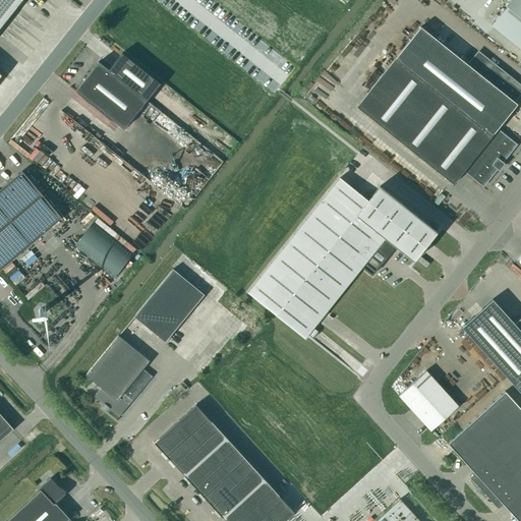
[(0,0),(0,76),(2,75),(0,73),(0,27),(21,0),(0,0)]
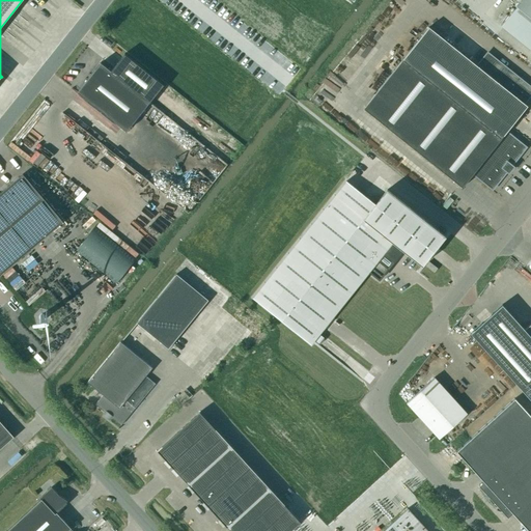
[(530,0),(522,0),(501,27),(530,51),(530,0)]
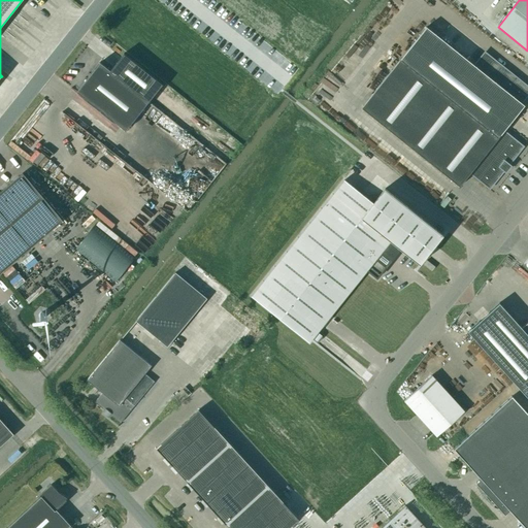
[(527,88),(485,54),(474,66),(426,28),(362,109),(460,187),(470,173),(485,185),(488,187),(491,186),(494,184),(504,171),(506,172),(510,167),(508,165),(519,153),(521,150),(520,145),(518,143),(503,132),(524,106),(521,103),(527,94),(527,88)]
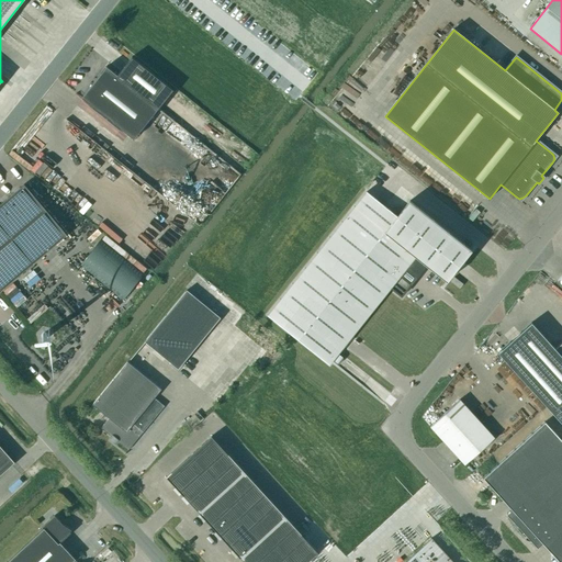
[(105,67),(81,98),(134,139),(158,109),(172,90),(132,57),(116,76),(105,67)]
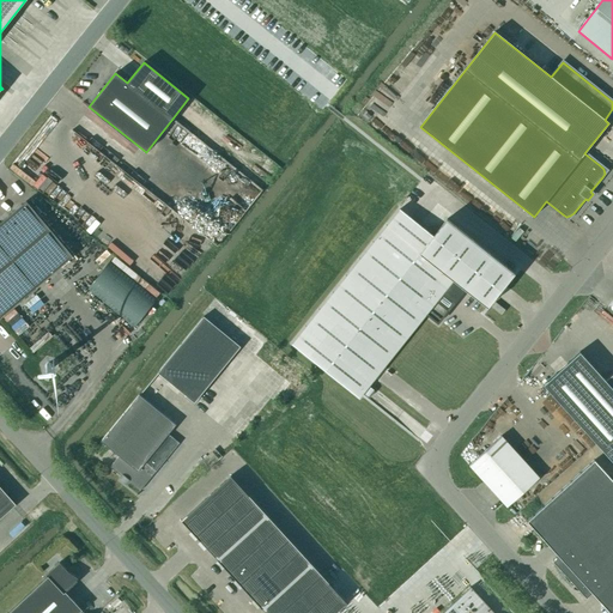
[(456,190),(467,200),(477,190),(466,181),(456,190)]
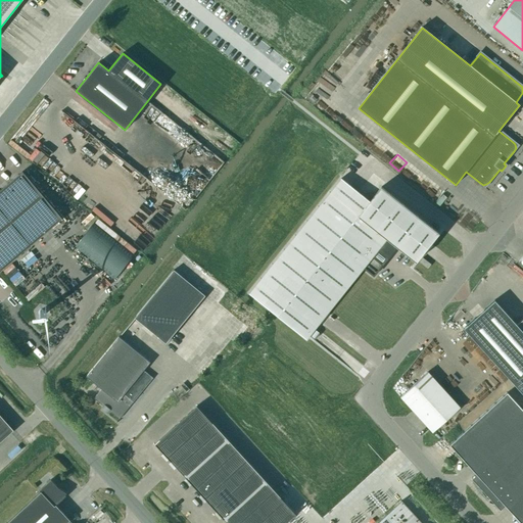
[(61,219),(22,172),(0,190),(0,270),(1,270),(59,221),(61,219)]
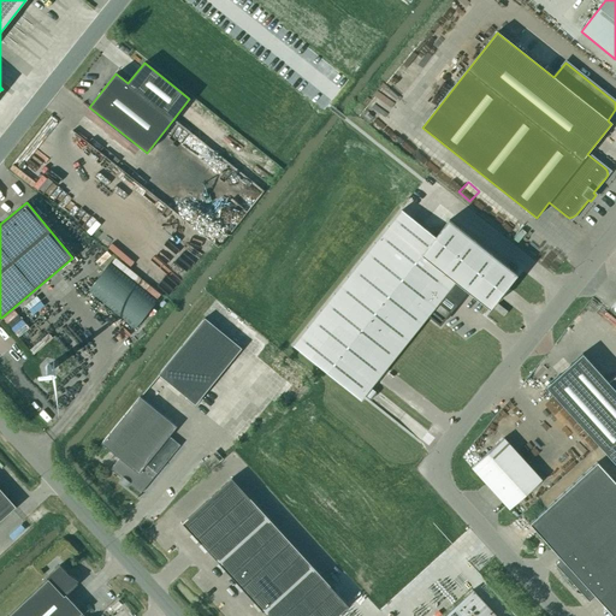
[(517,276),(449,221),(436,238),(402,211),(294,347),(361,401),(428,317),(440,326),(468,291),(490,309),(517,276)]
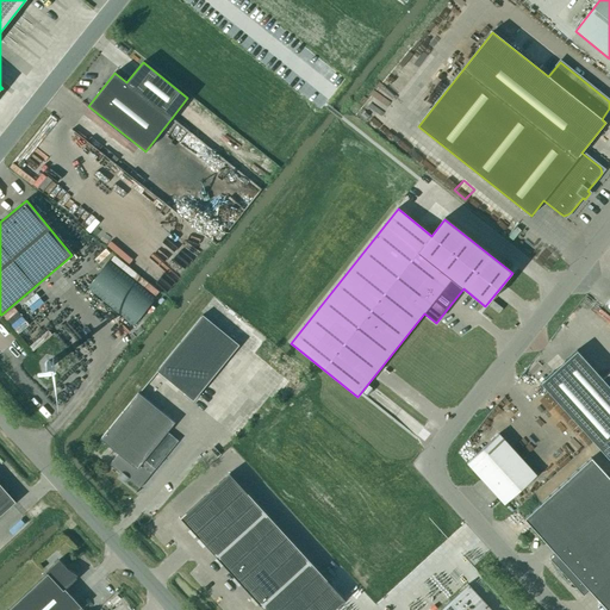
[(151,228),(165,231),(167,225),(153,221),(151,228)]
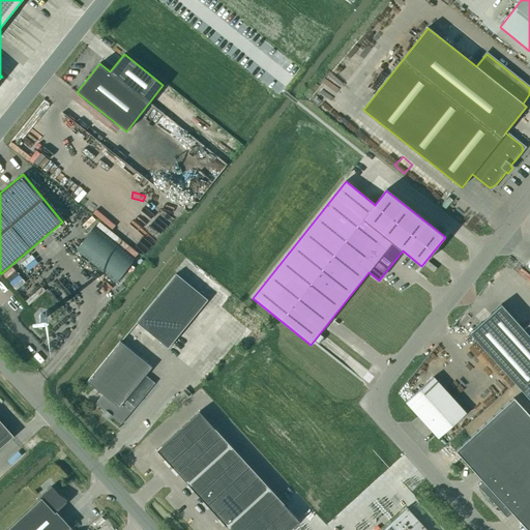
[(135,259),(94,227),(76,251),(116,283),(135,259)]
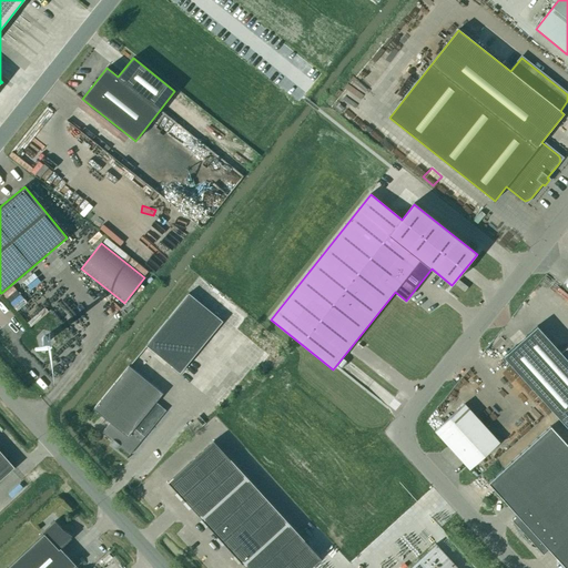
[(468,287),(459,281),(456,285),(465,292),(468,287)]
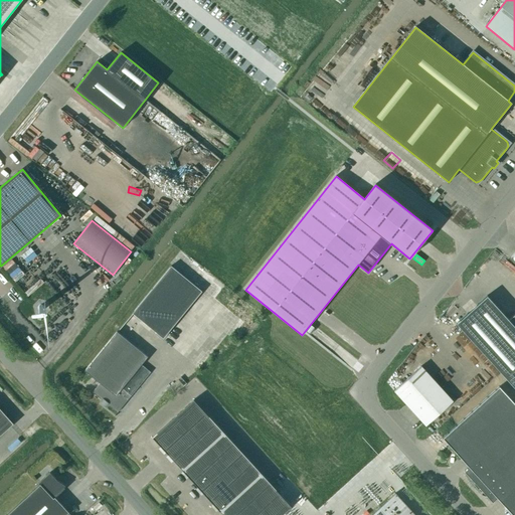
[(170,266),(132,313),(162,337),(201,290),(170,266)]
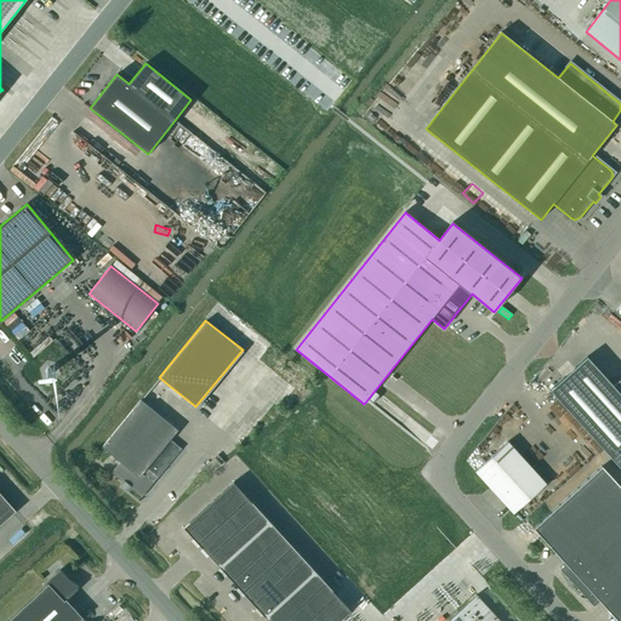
[(587,357),(551,391),(620,468),(620,467),(620,379),(614,386),(587,357)]
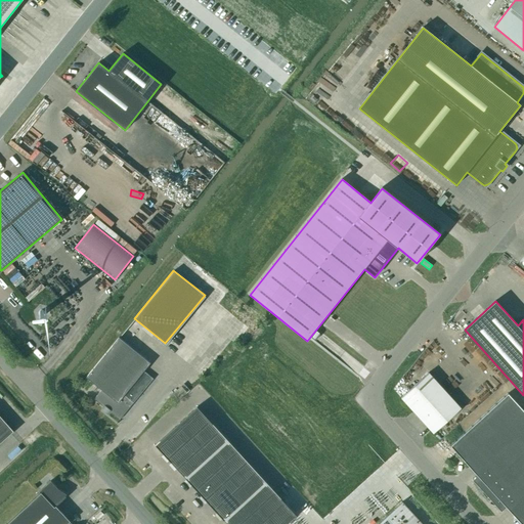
[(119,338),(86,378),(101,390),(95,398),(120,419),(154,377),(145,369),(149,363),(119,338)]
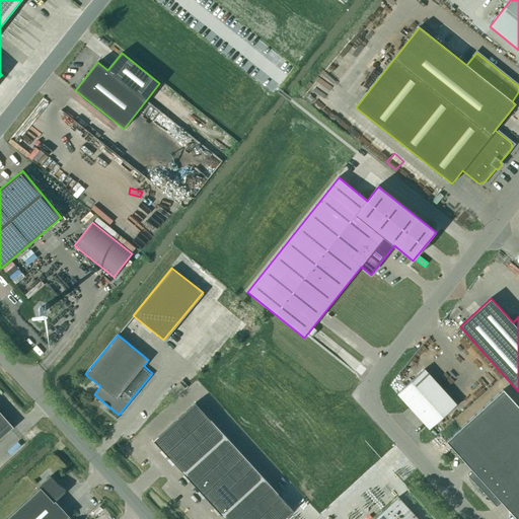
[(425,370),(397,394),(430,430),(457,405),(425,370)]
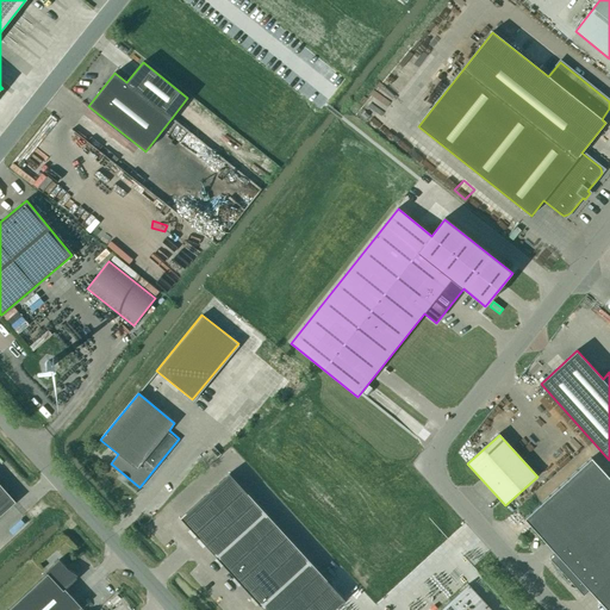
[(608,609),(609,609),(609,479),(591,459),(524,520),(556,554),(551,559),(584,596),(589,590),(608,609)]
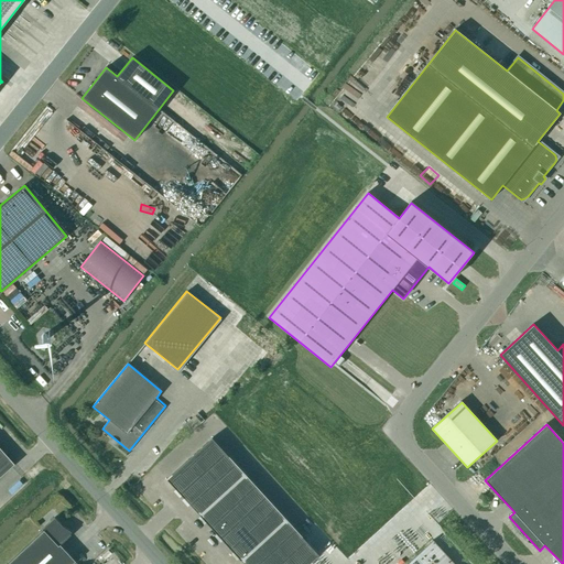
[(307,563),(318,555),(212,438),(166,479),(243,563),(307,563)]
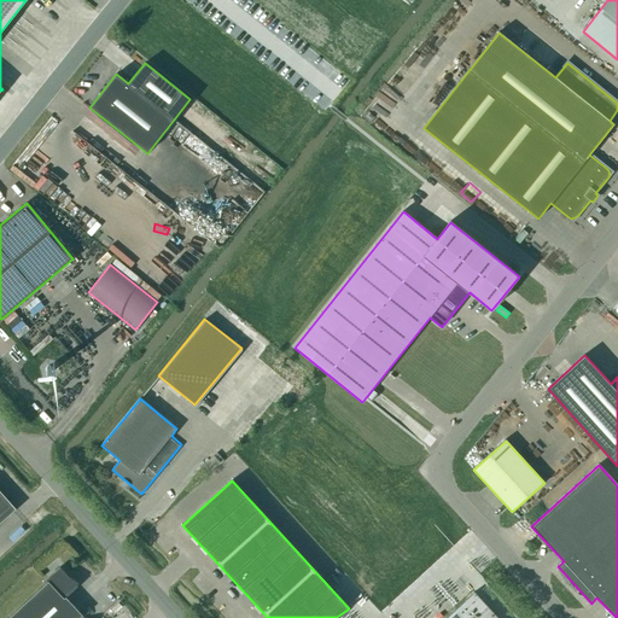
[(0,490),(0,522),(16,508),(0,490)]
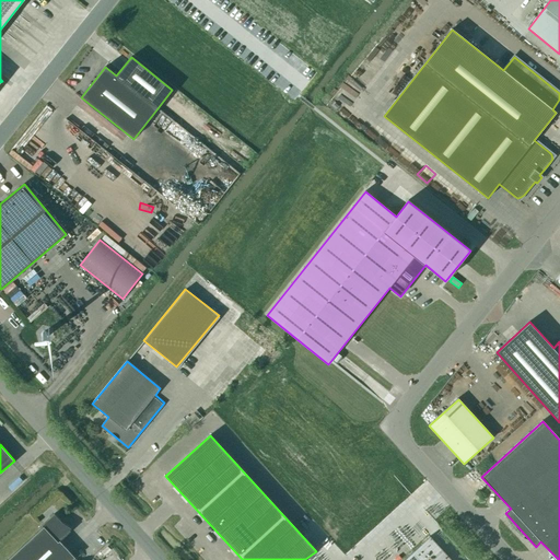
[(68,534),(71,528),(62,523),(55,514),(43,525),(44,527),(8,559),(73,559),(76,558),(60,541),(68,534)]
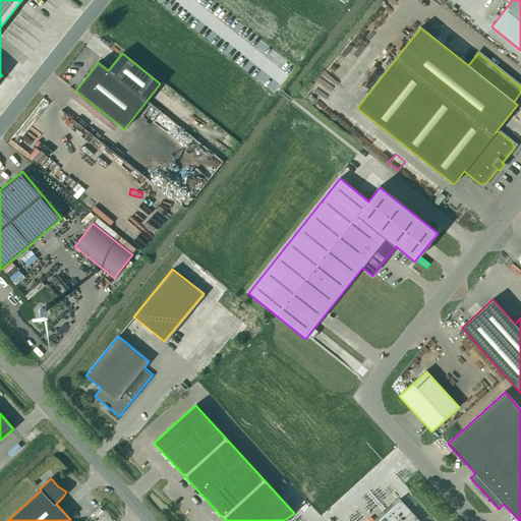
[(420,520),(401,500),(377,520),(420,520)]
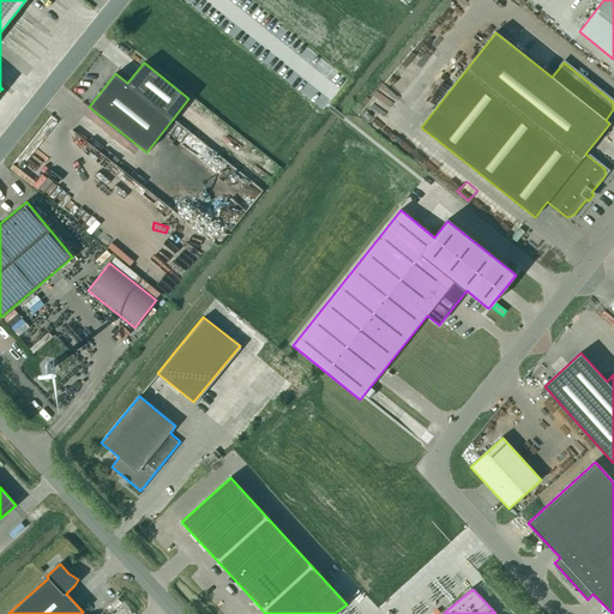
[(127,613),(134,608),(119,594),(97,613),(127,613)]
